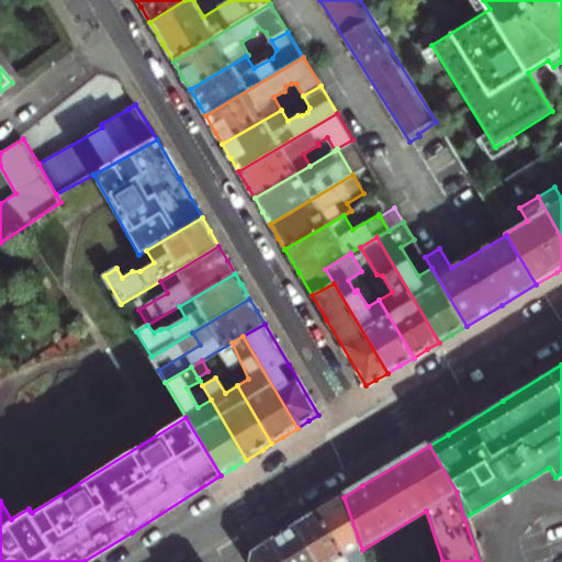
[(366,561),(362,550),(344,497),(330,505),(317,513),(345,561),(366,561)]
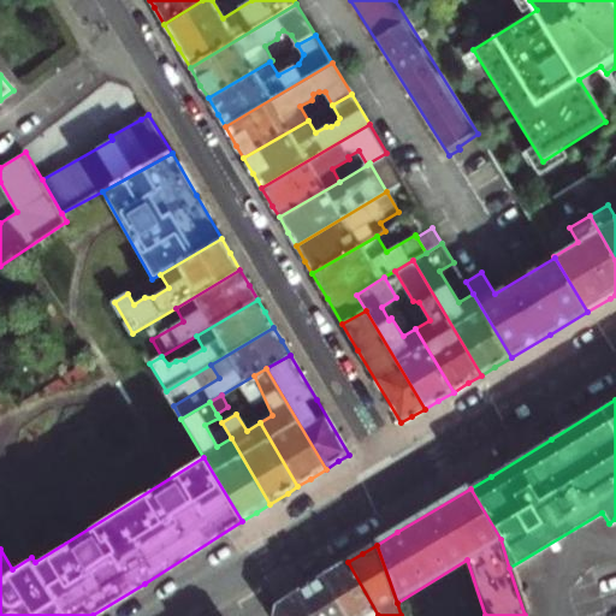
[(323,578),(344,615),(378,615),(348,562),(332,573),(323,578)]
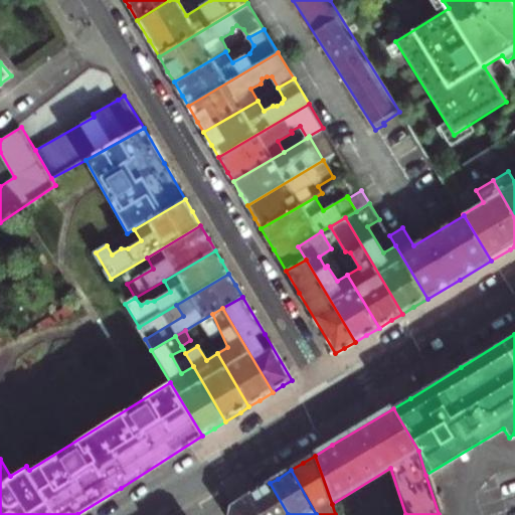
[(248,496),(259,514),(288,514),(270,483),(260,489),(248,496)]
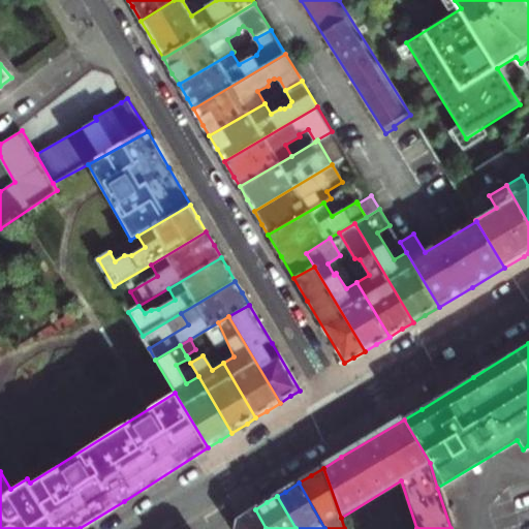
[(266,528),(255,509),(238,520),(237,526),(236,528),(266,528)]
